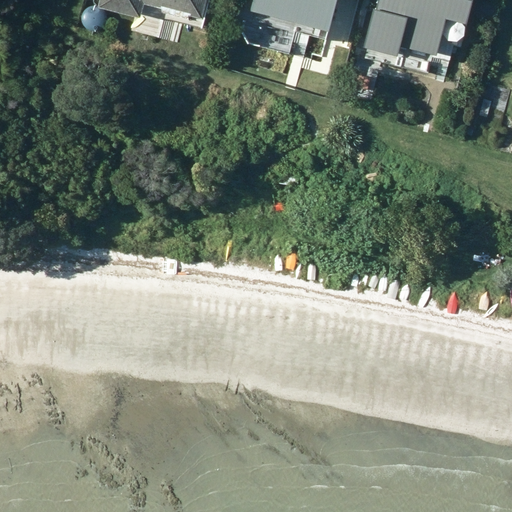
[(105,0),(104,4),(195,28),(202,0),(105,0)]
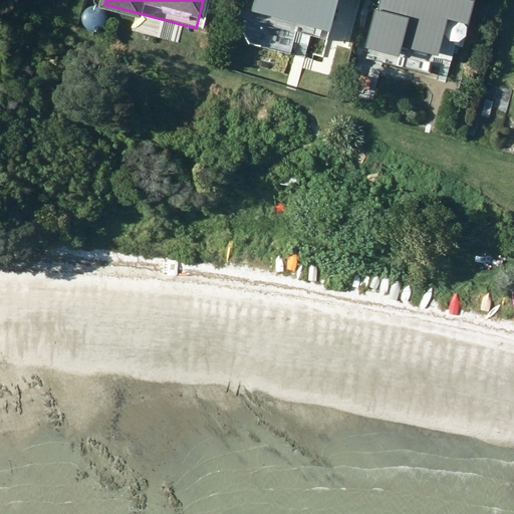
[(251,0),(249,11),(330,32),(338,0),(251,0)]
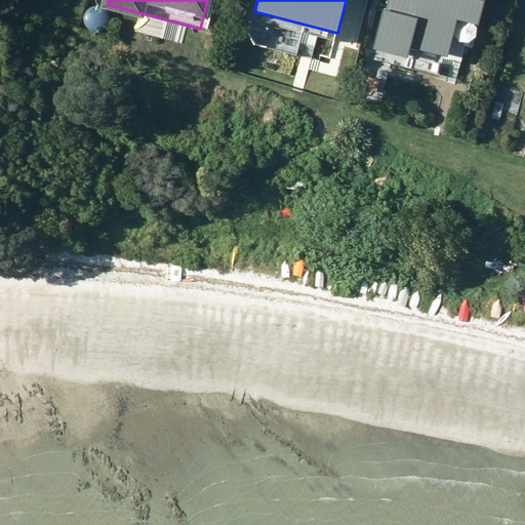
[(387,0),(370,59),(445,79),(461,16),(481,22),(486,0),(387,0)]
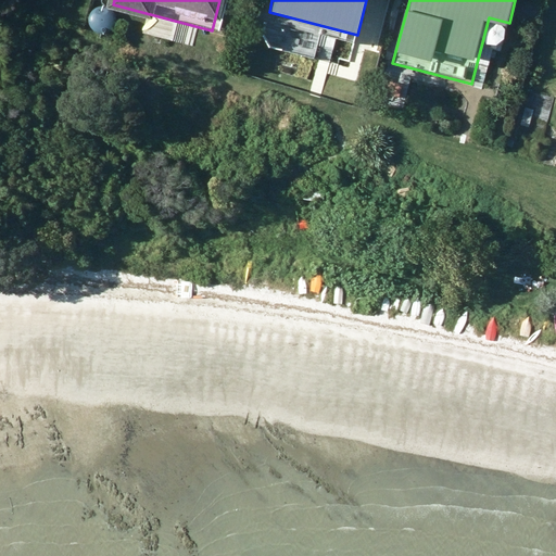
[(95,35),(98,38),(102,39),(106,40),(111,39),(114,37),(117,34),(118,29),(117,25),(116,21),(113,17),(109,15),(104,14),(101,15),(98,17),(96,20),(93,23),(92,26),(92,30),(95,35)]
